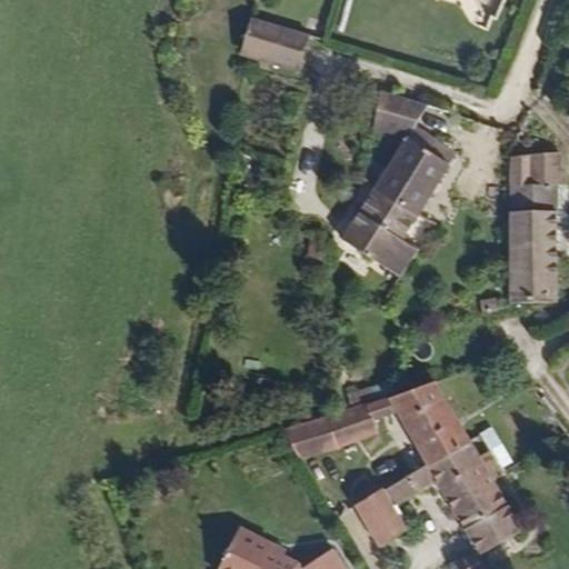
[(297,40),(239,23),(228,59),(286,76),(297,40)]
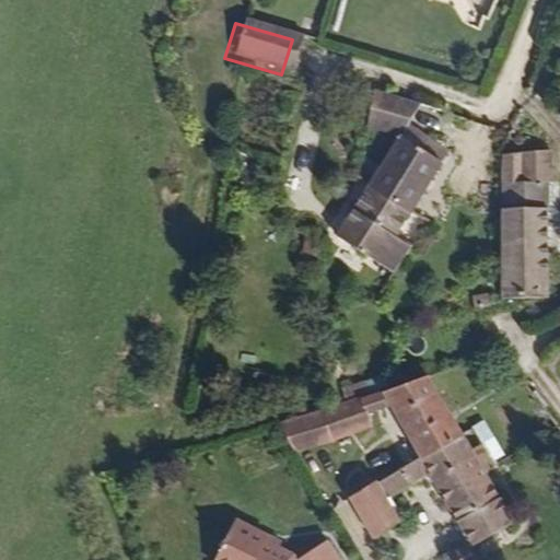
[(366,126),(407,137),(418,102),(376,90),(366,126)]
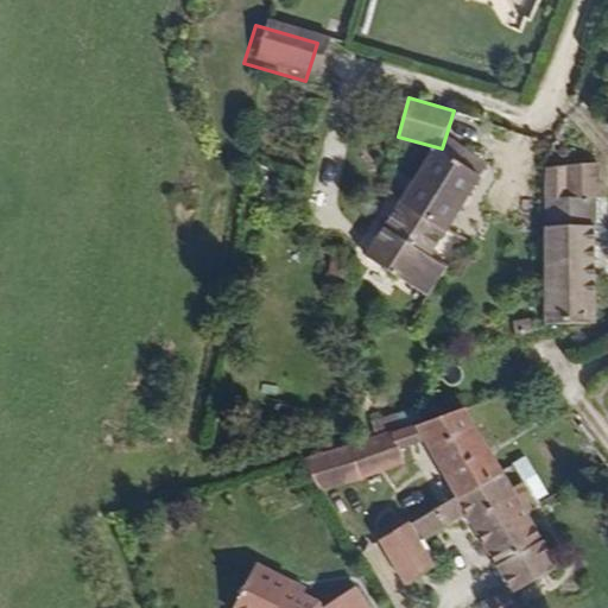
[(434,236),(469,177),(425,150),(350,274),(411,310),(450,246),(434,236)]
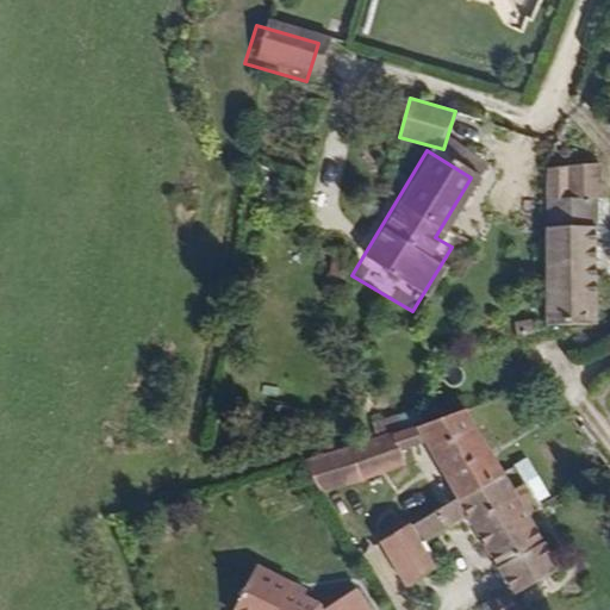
[(597,198),(597,163),(547,167),(546,198),(597,198)]
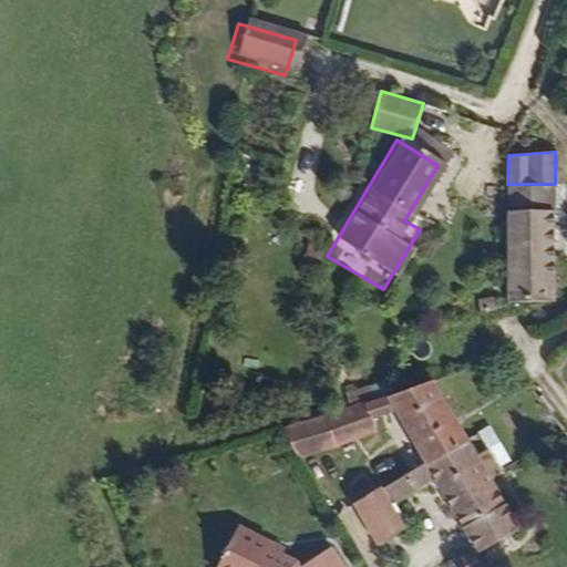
[(555,210),(555,184),(507,184),(507,210),(555,210)]
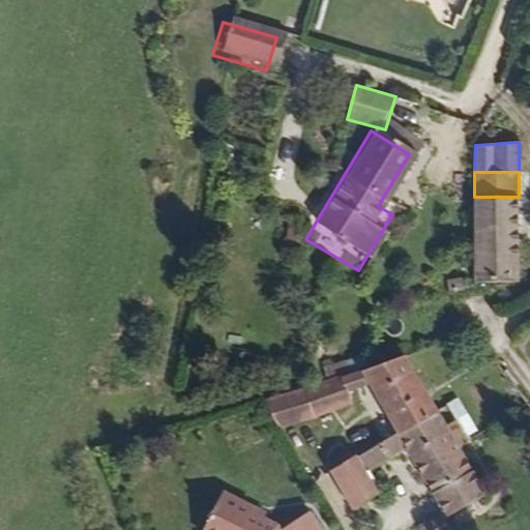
[(520,283),(519,197),(474,197),(475,283),(520,283)]
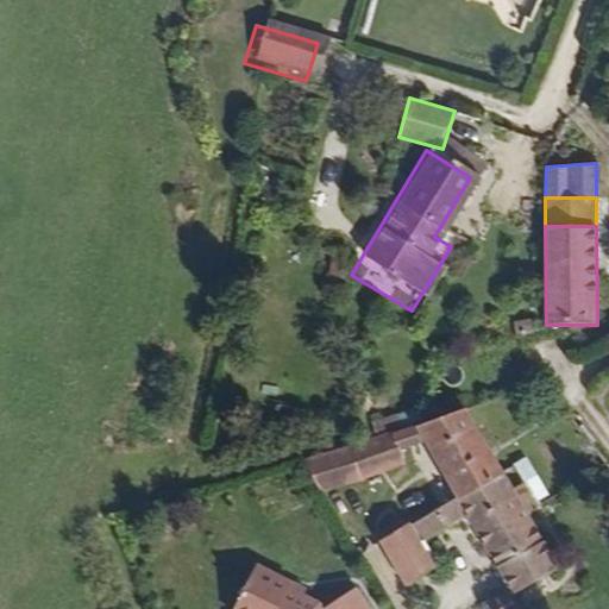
[(504,476),(481,433),(487,427),(481,415),(470,416),(465,408),(307,464),(325,494),(410,464),(405,452),(422,444),(456,503),(504,476)]
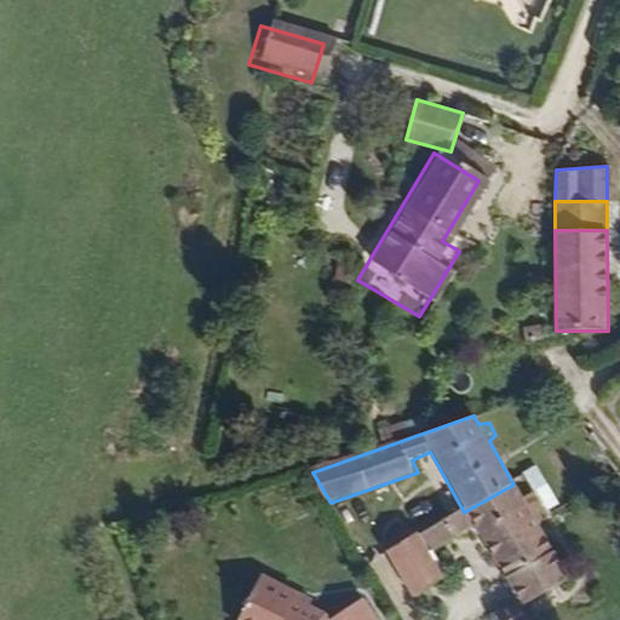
[(554,501),(532,471),(514,484),(538,528),(550,521),(543,509),(554,501)]
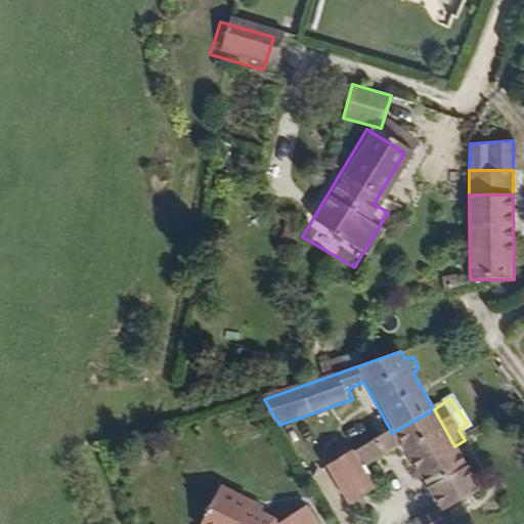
[(454,446),(434,409),(392,433),(329,469),(350,507),(374,491),(363,472),(402,446),(442,515),(481,493),(454,446)]
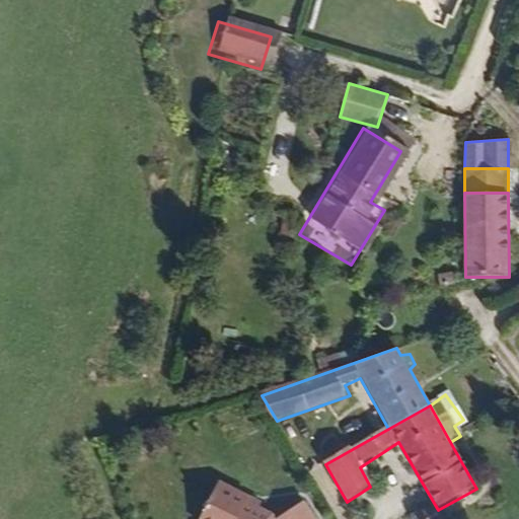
[(318,518),(305,498),(280,516),(251,500),(250,492),(221,476),(200,518),(318,518)]
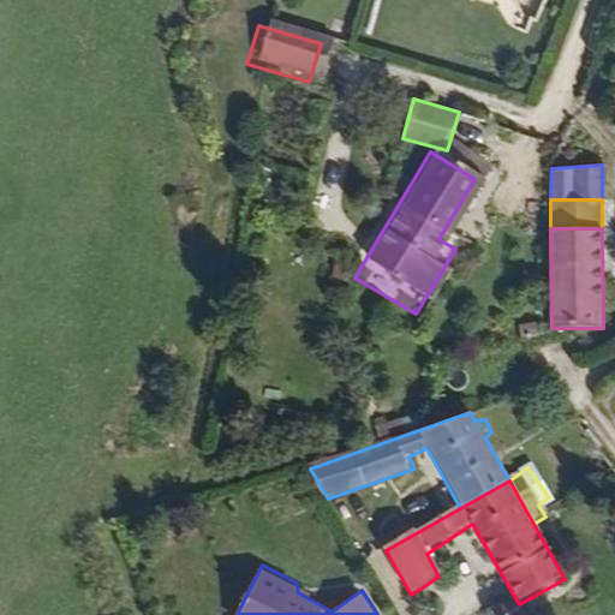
[(507,614),(500,603),(477,614),(507,614)]
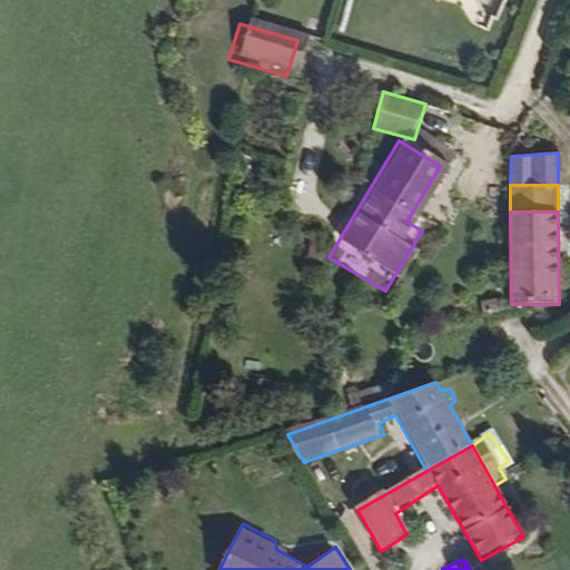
All buildings are outlined.
